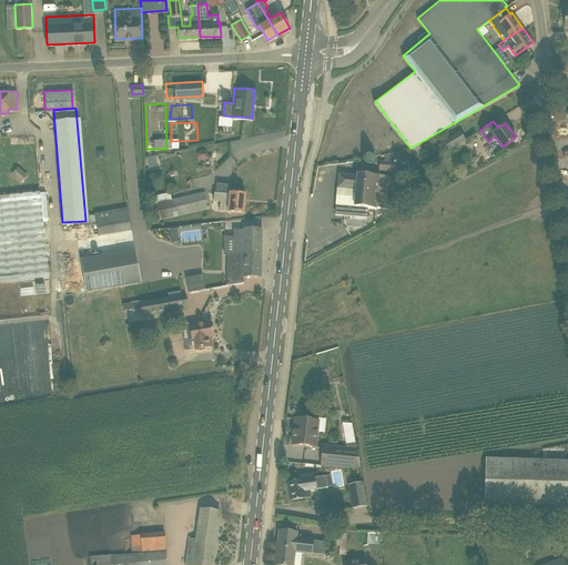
[(460,129),(444,139),(449,149),(466,139),(460,129)]
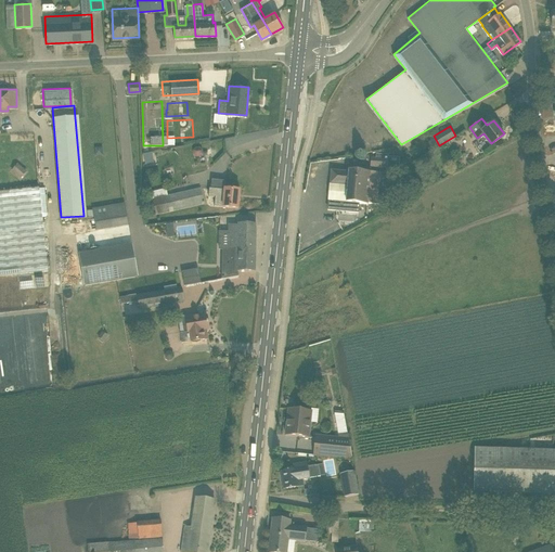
[(371,155),(371,164),(388,165),(388,157),(371,155)]
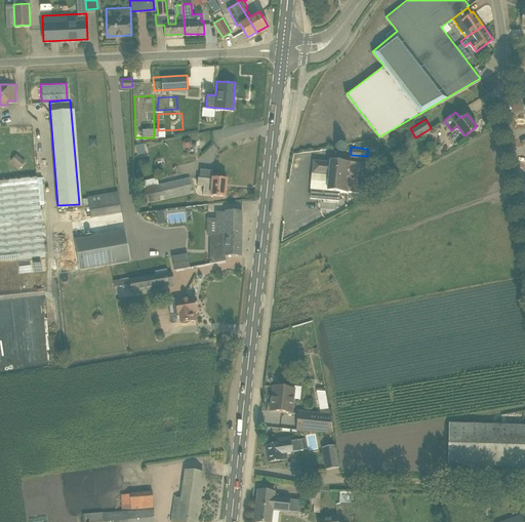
[(9,160),(19,167),(26,159),(15,152),(9,160)]
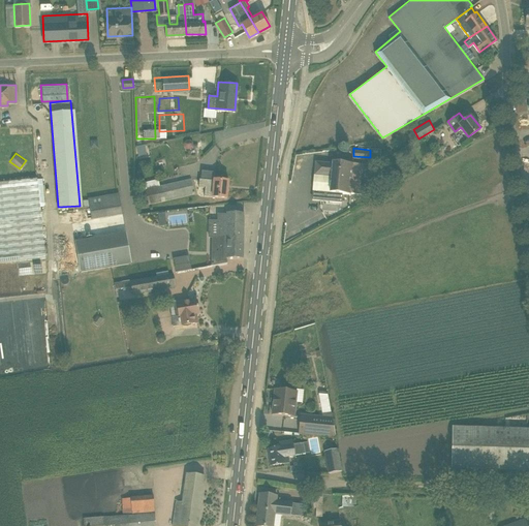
[(350,191),(362,192),(365,163),(333,160),(332,161),(315,160),(313,189),(350,192),(350,191)]
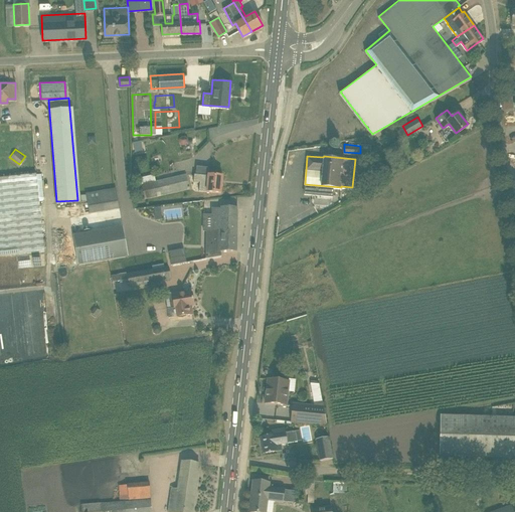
[(0,252),(44,248),(36,172),(0,175),(0,252)]
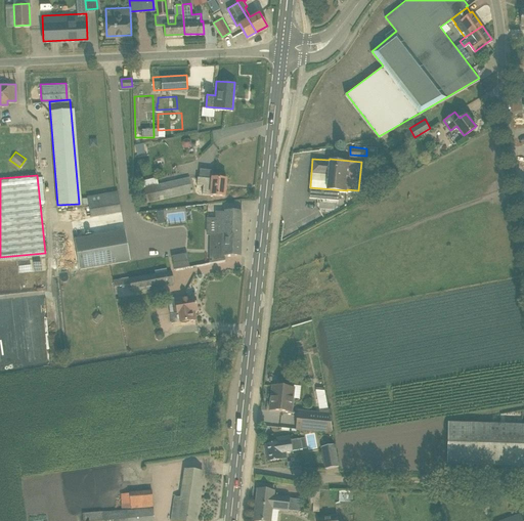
[(192,190),(189,175),(139,186),(142,202),(192,190)]
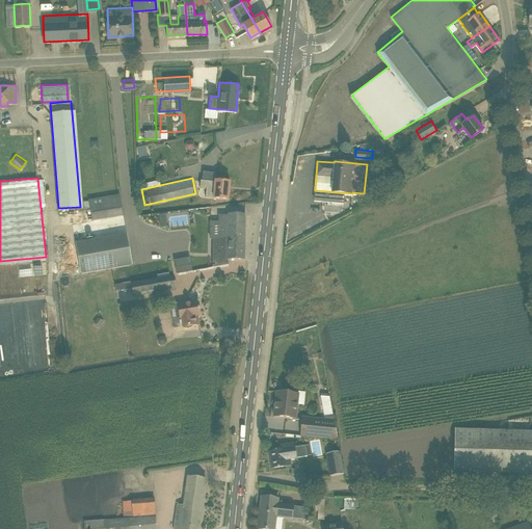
[(207,187),(206,195),(228,197),(230,181),(202,178),(201,186),(207,187)]
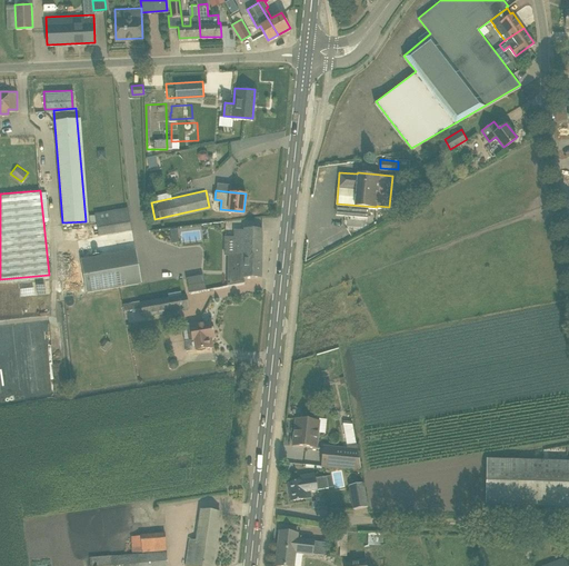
[(128,206),(95,210),(99,235),(131,229),(128,206)]
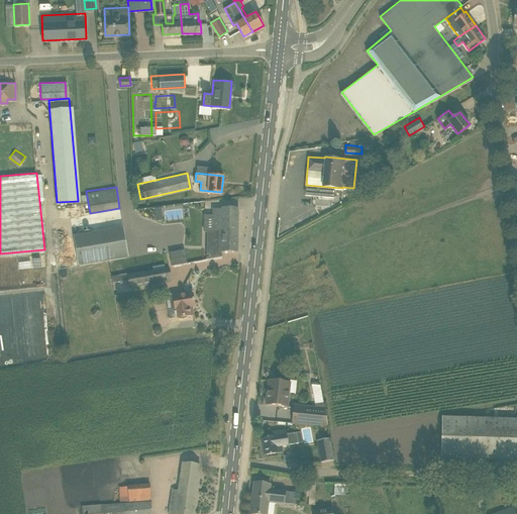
[(212,206),(212,230),(207,230),(207,259),(221,255),(221,250),(238,250),(238,206),(221,205),(221,206),(212,206)]
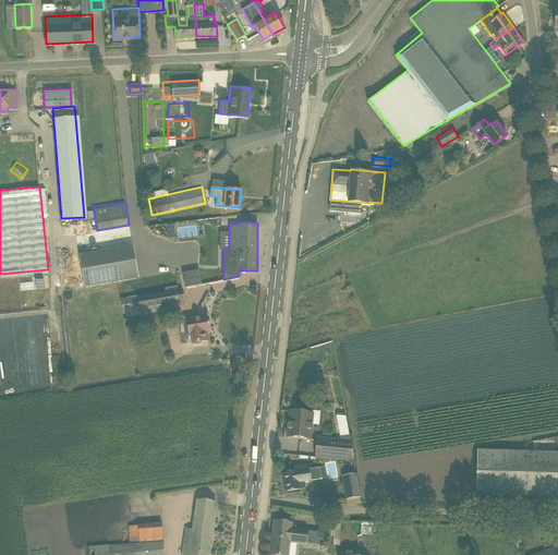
[(133,243),(79,252),(84,286),(138,276),(133,243)]
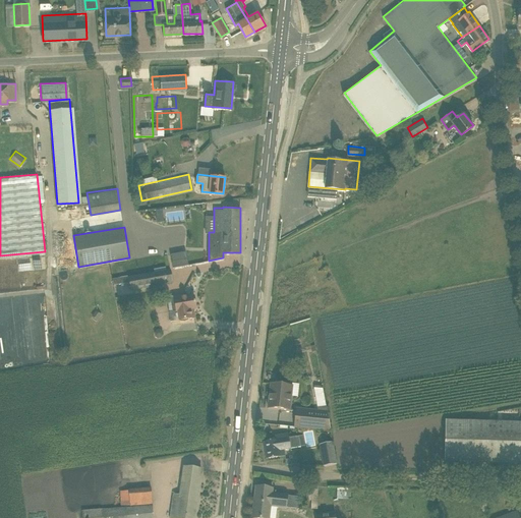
[(171,251),(172,265),(187,265),(186,250),(171,251)]
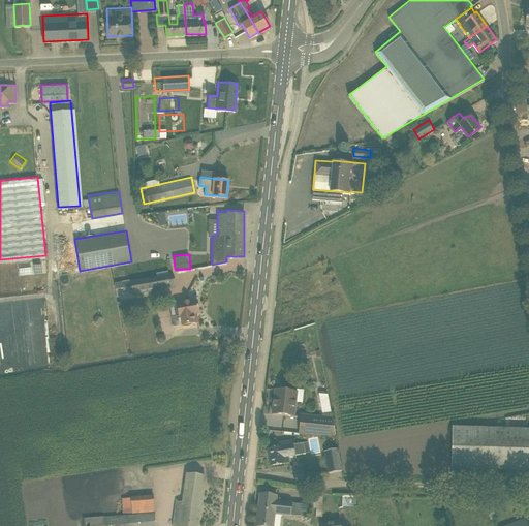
[(129,279),(132,295),(175,286),(173,272),(129,279)]
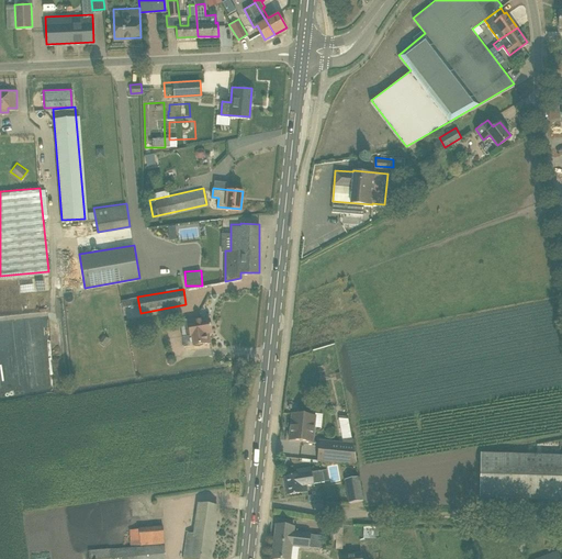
[(183,346),(193,344),(211,341),(209,332),(212,331),(210,317),(201,320),(201,316),(188,319),(188,320),(183,321),(186,335),(182,335),(183,346)]
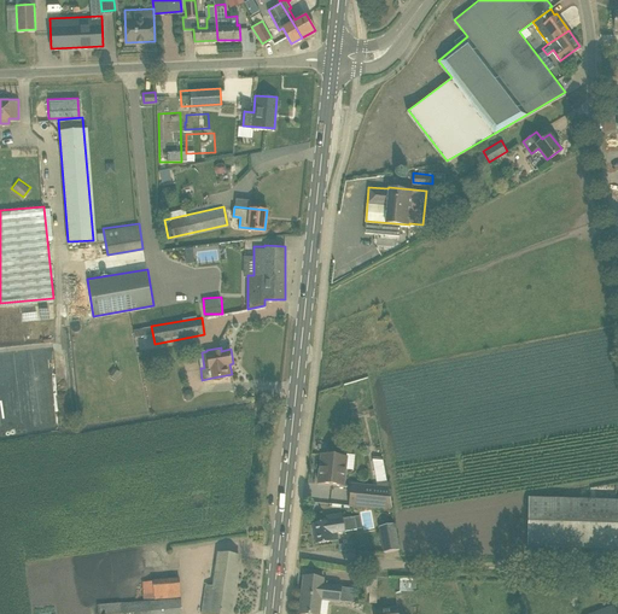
[(338,484),(342,454),(316,451),(314,483),(338,484)]
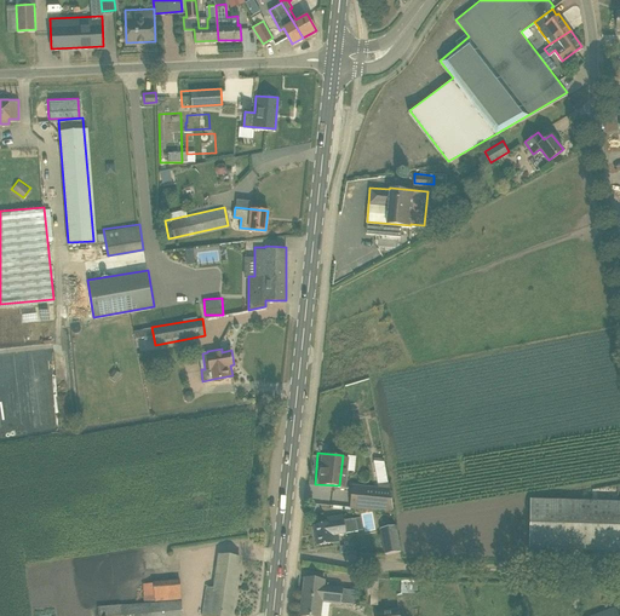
[(390,487),(352,483),(351,505),(394,511),(390,487)]
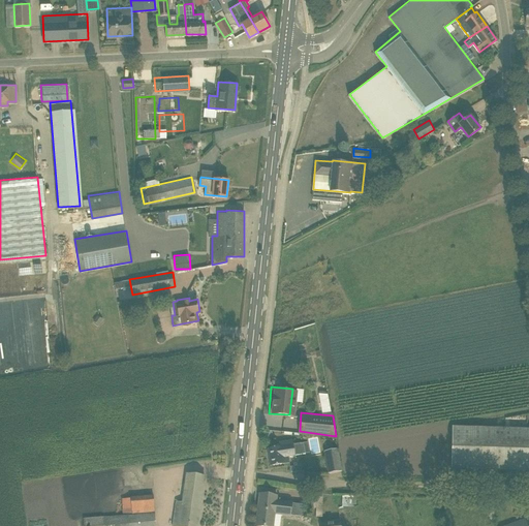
[(528,468),(528,426),(453,425),(450,467),(528,468)]
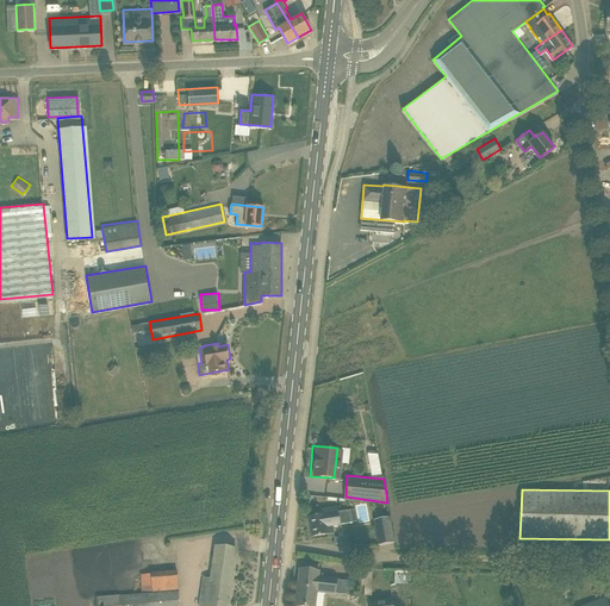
[(332,531),(331,524),(352,520),(349,508),(334,511),(332,505),(322,507),(323,512),(309,514),(311,535),(332,531)]
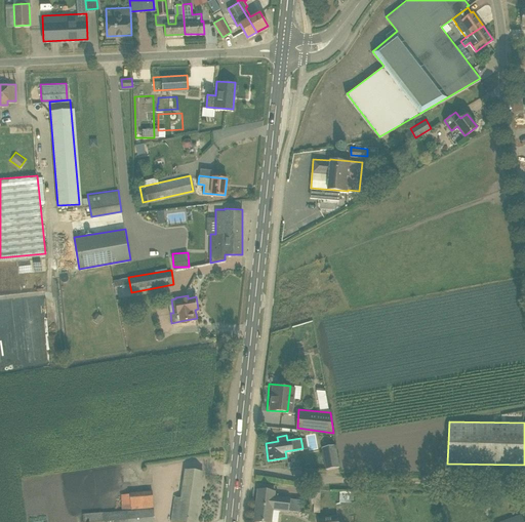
[(338,465),(334,443),(321,446),(325,468),(338,465)]
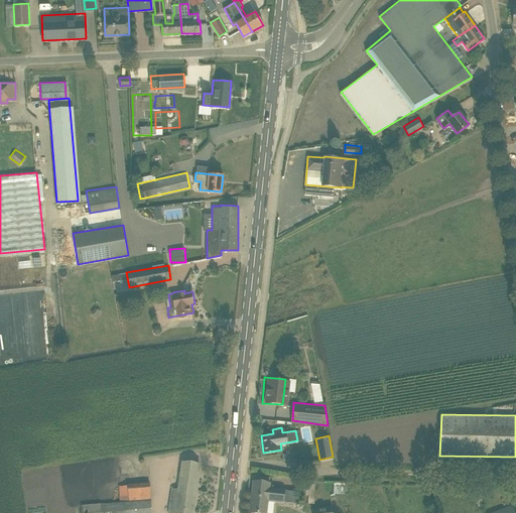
[(191,512),(200,463),(182,460),(178,488),(171,487),(167,511),(177,512),(191,512)]
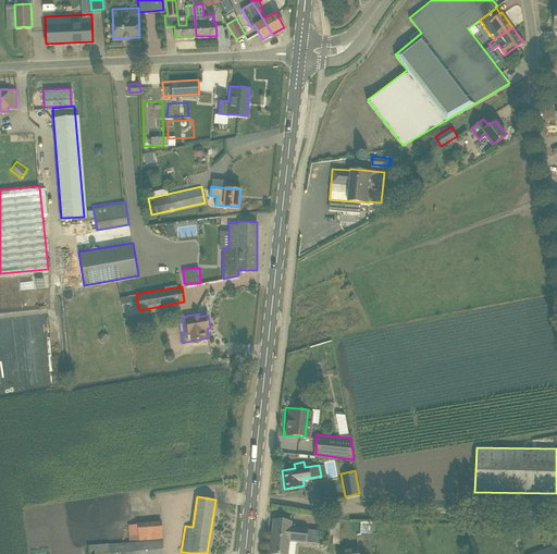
[(286,553),(287,539),(306,541),(307,528),(288,526),(289,520),(273,518),(270,553),(286,553)]
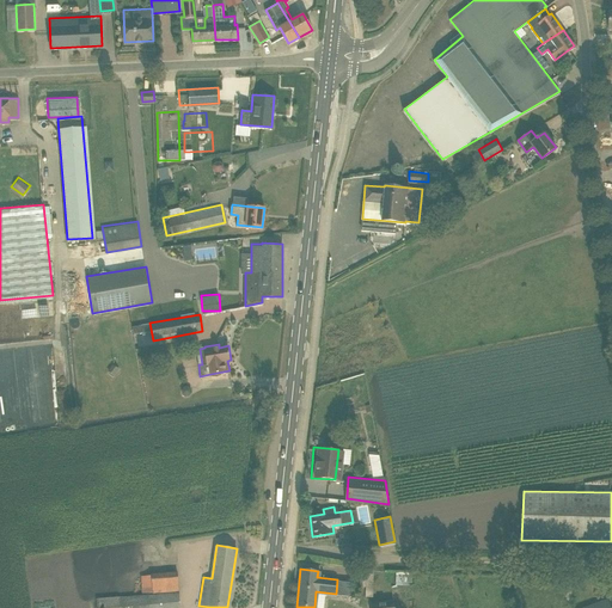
[(181,607),(179,590),(98,597),(98,607),(181,607)]
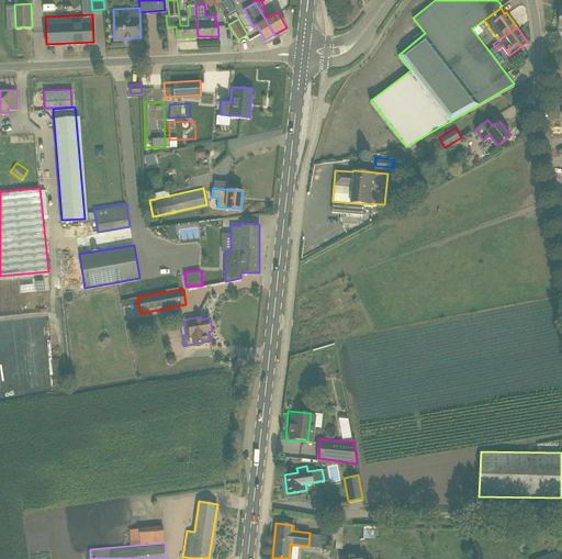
[(561,558),(558,549),(530,558),(561,558)]
